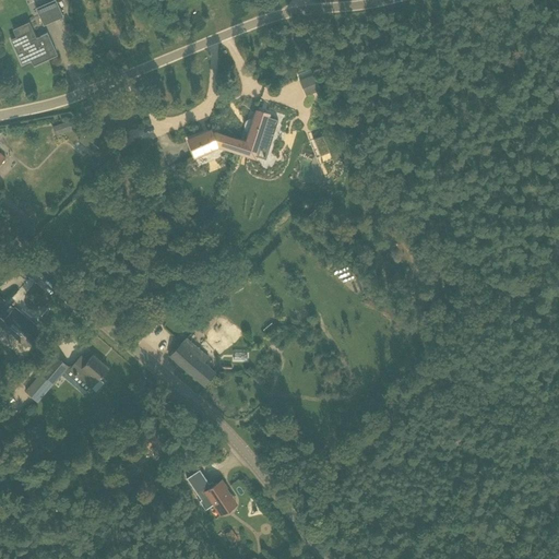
[(44,25),(63,16),(55,0),(54,0),(36,9),(44,25)]
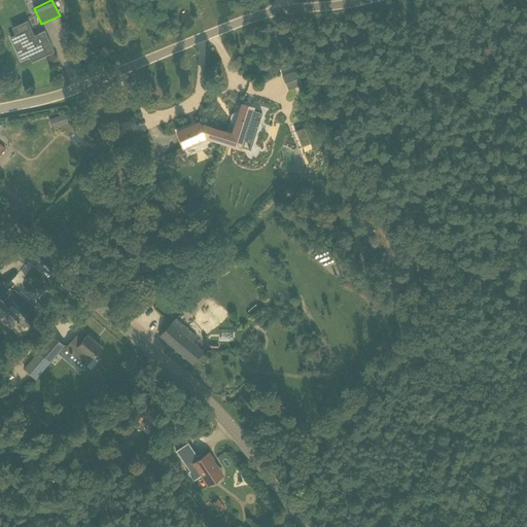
[(46,56),(55,51),(45,31),(30,38),(27,30),(10,37),(21,61),(44,50),(46,54),(45,55),(46,56)]
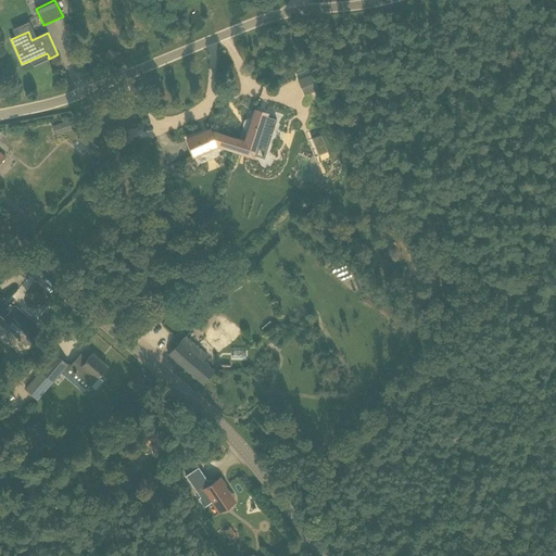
[(318,90),(312,73),(298,79),(304,96),(318,90)]
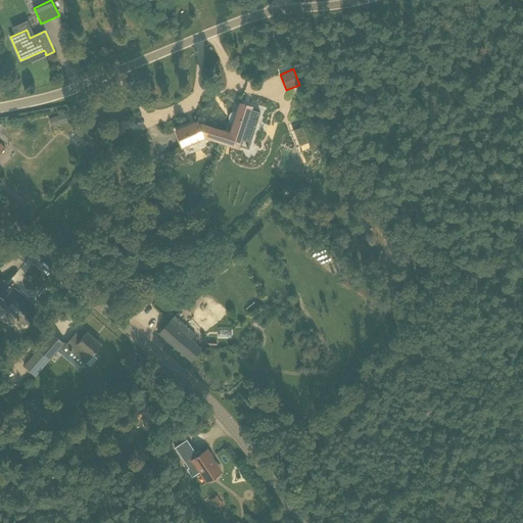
[(240,103),(236,117),(231,134),(201,125),(199,126),(197,122),(176,131),(182,146),(203,138),(203,137),(204,137),(238,147),(242,138),(249,140),(254,126),(246,123),(251,107),(240,103)]
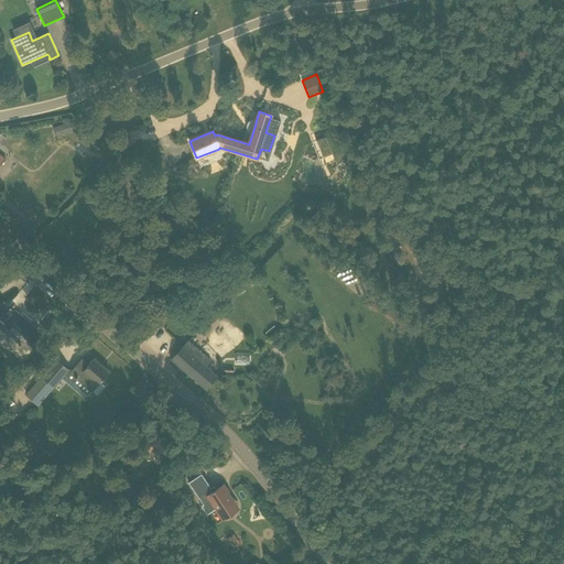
[(54,127),(57,137),(73,131),(69,121),(54,127)]
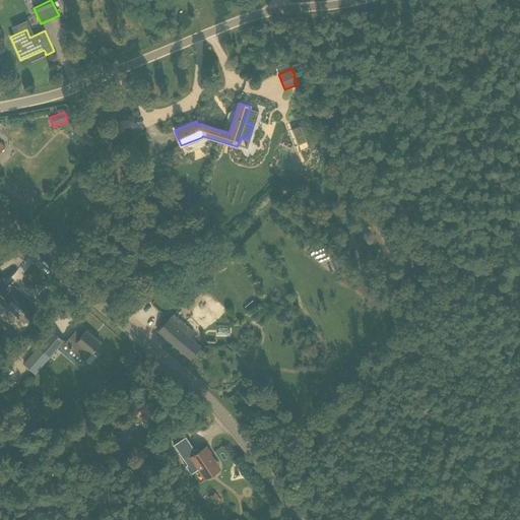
[(81,120),(73,129),(87,141),(95,132),(81,120)]
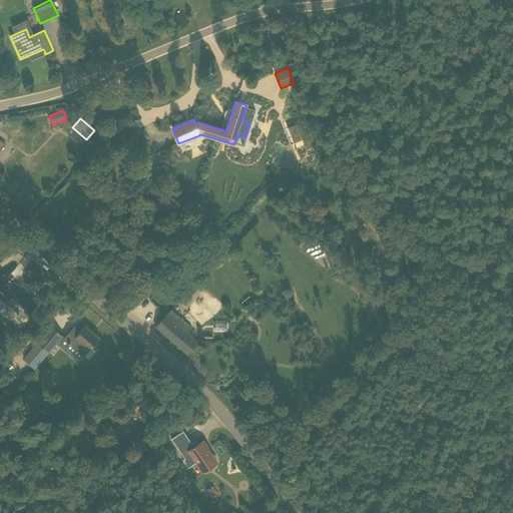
[(112,135),(122,128),(117,122),(107,129),(112,135)]
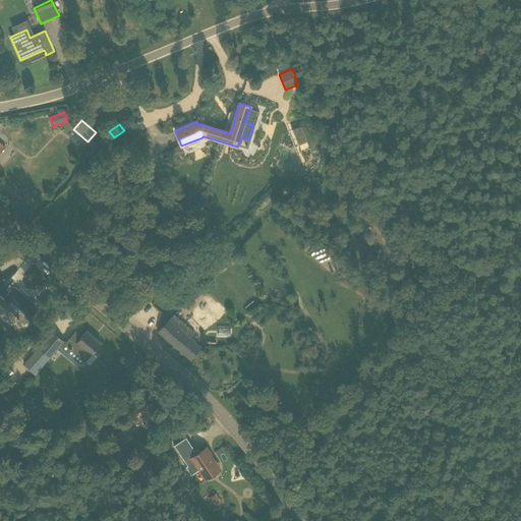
[(305,141),(300,126),(292,129),(297,145),(305,141)]
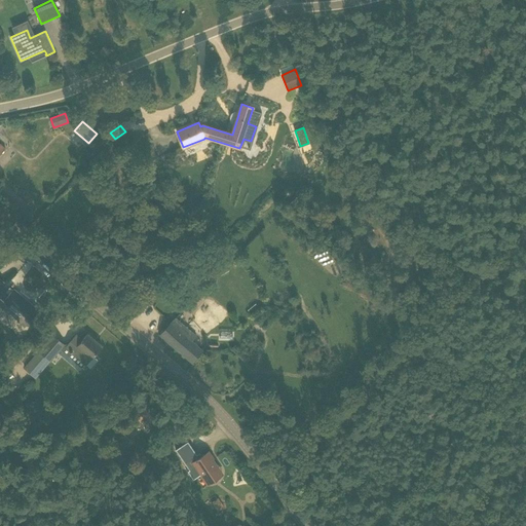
[(199,294),(204,288),(202,287),(205,284),(199,278),(197,280),(186,292),(197,302),(202,296),(199,294)]
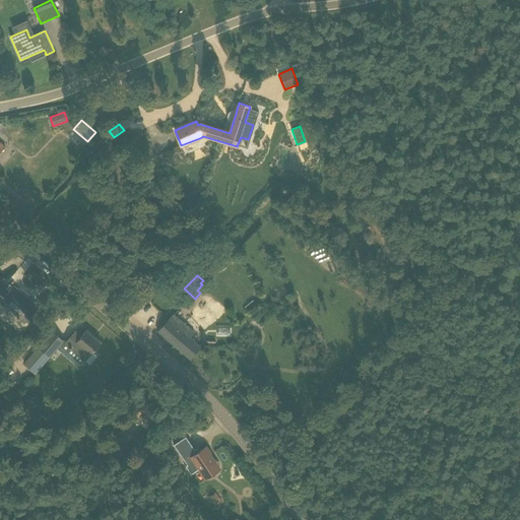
[(0,303),(24,324),(38,308),(12,286),(7,293),(0,286),(3,283),(0,280),(0,303)]
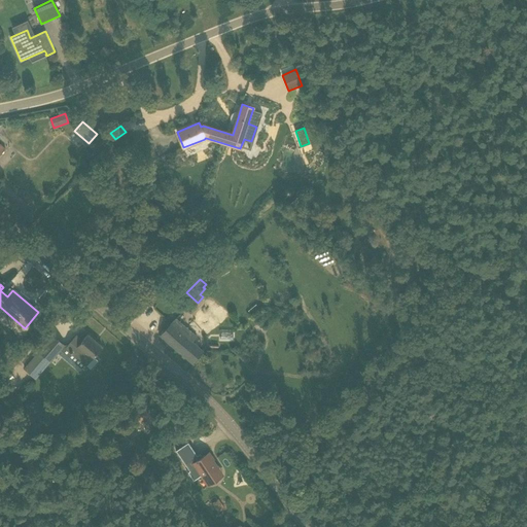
[(161,336),(192,363),(204,351),(192,342),(197,337),(176,318),(172,323),(171,323),(161,336)]
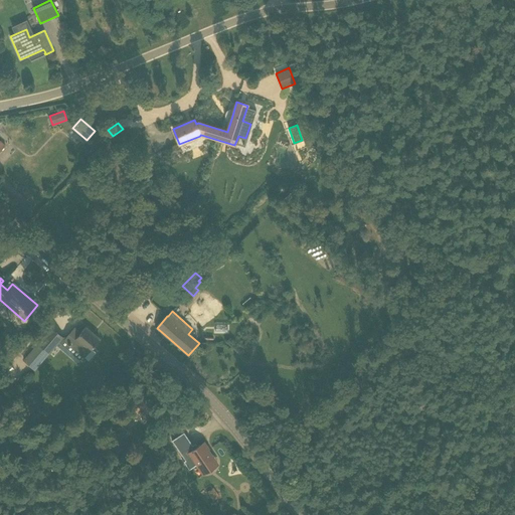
[(64,339),(51,328),(24,359),(35,369),(56,344),(77,362),(83,356),(89,361),(96,353),(92,349),(100,339),(86,327),(80,333),(74,328),(64,339)]
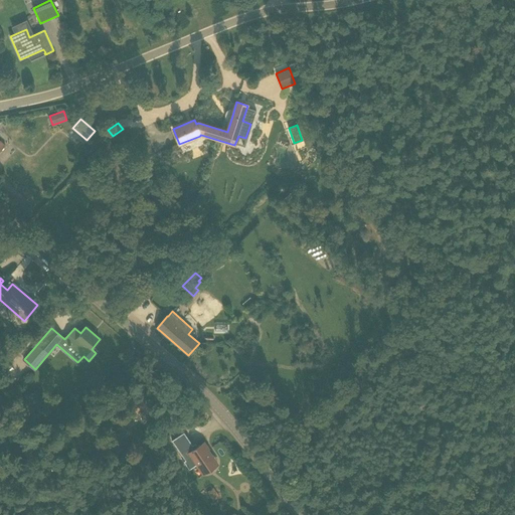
[(147,419),(159,405),(143,391),(134,401),(135,402),(131,406),(147,419)]
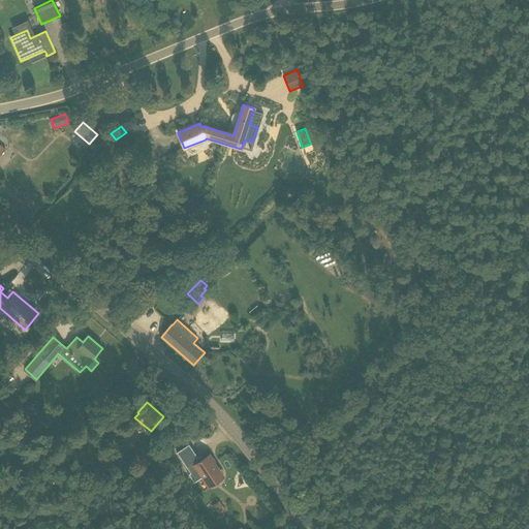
[(196,469),(204,480),(219,470),(214,462),(215,462),(210,454),(199,460),(197,458),(186,466),(191,473),(196,469)]
